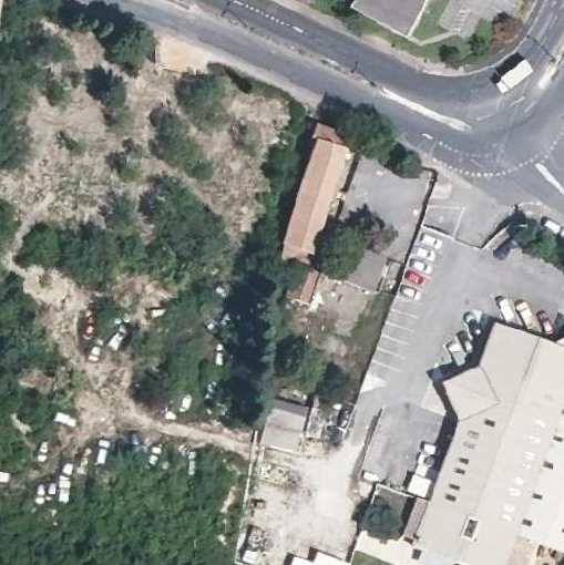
[(356,0),(355,3),(409,32),(426,0),(356,0)]
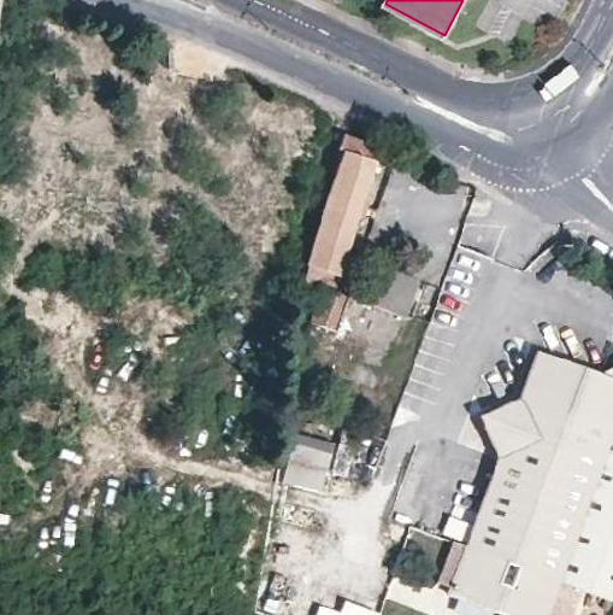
[(372,142),(345,133),(339,148),(345,150),(310,264),(313,265),(307,282),(326,288),(314,323),(336,331),(347,294),(336,290),(340,275),(342,275),(365,193),(377,151),(372,142)]
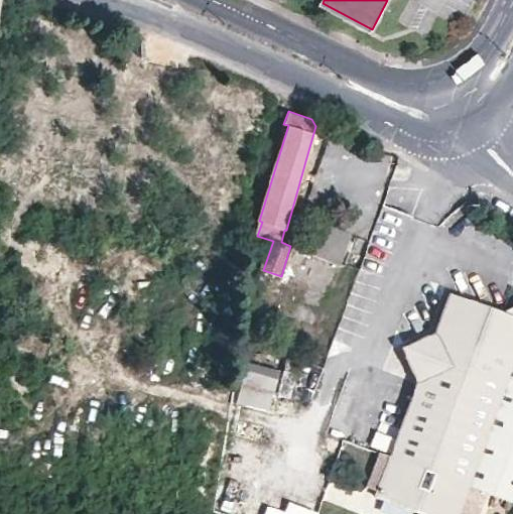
[(350,235),(319,225),(308,252),(341,264),(350,235)]
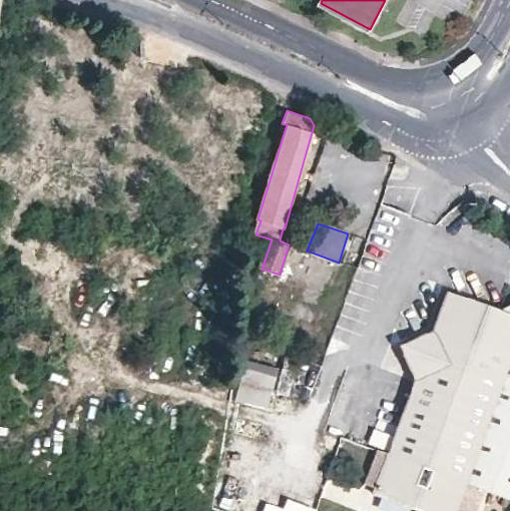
[(486,306),(447,292),(432,330),(486,306)]
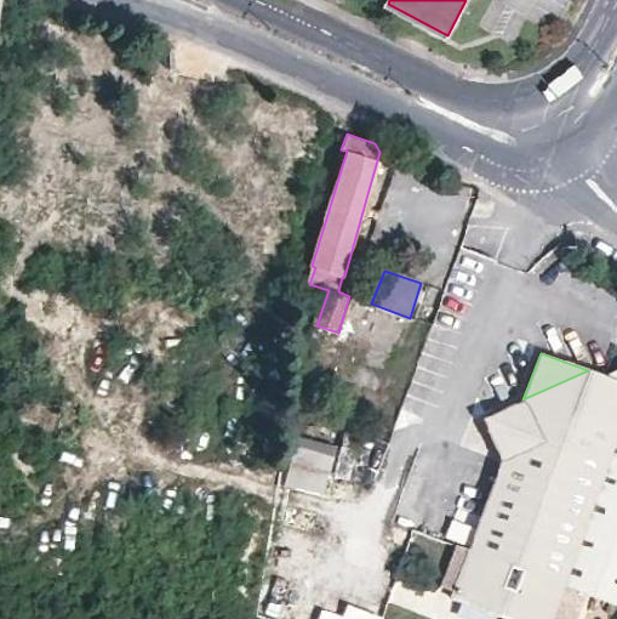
[(616,369),(603,375),(616,380),(616,369)]
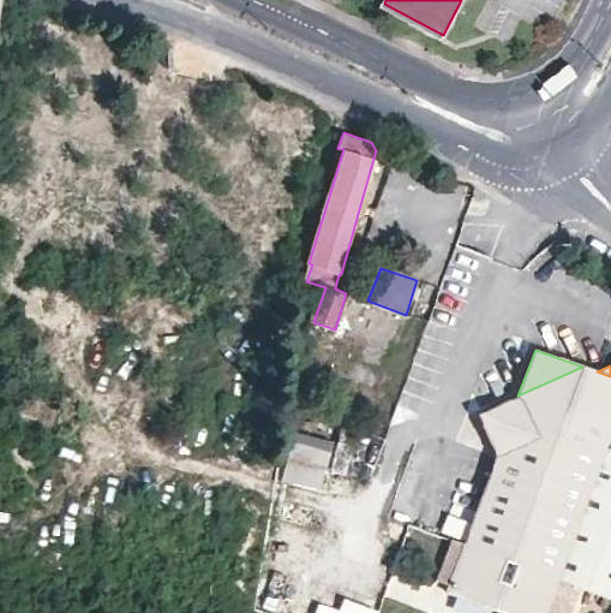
[(610,376),(597,372),(582,367),(517,396),(497,406),(505,429),(497,456),(465,545),(450,587),(448,591),(497,609),(505,612),(547,612),(559,581),(610,599),(610,376)]
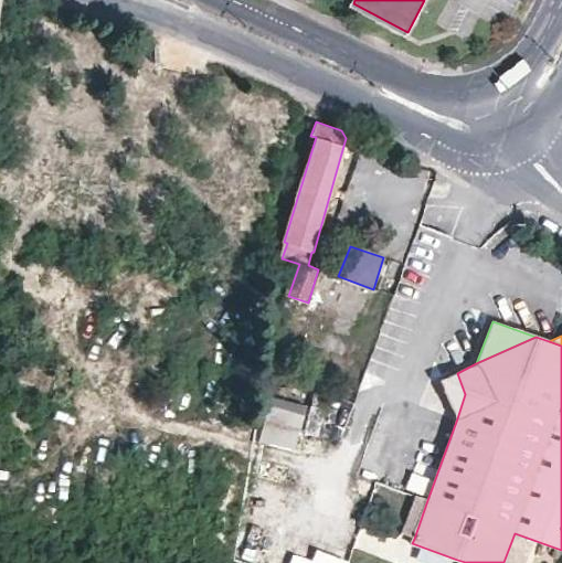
[(465,394),(457,373),(448,376),(441,381),(457,418),(465,394)]
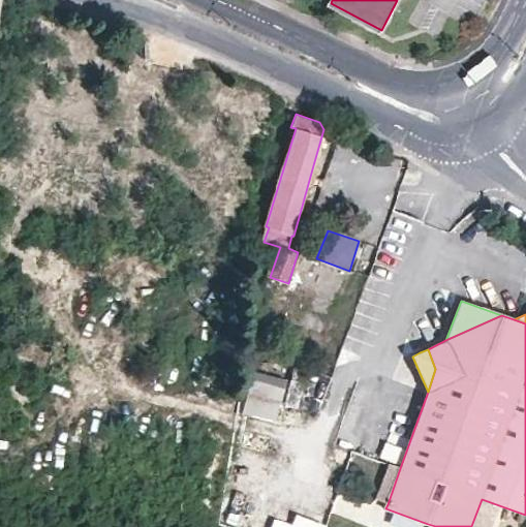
[(255,367),(244,409),(278,419),(289,376),(255,367)]
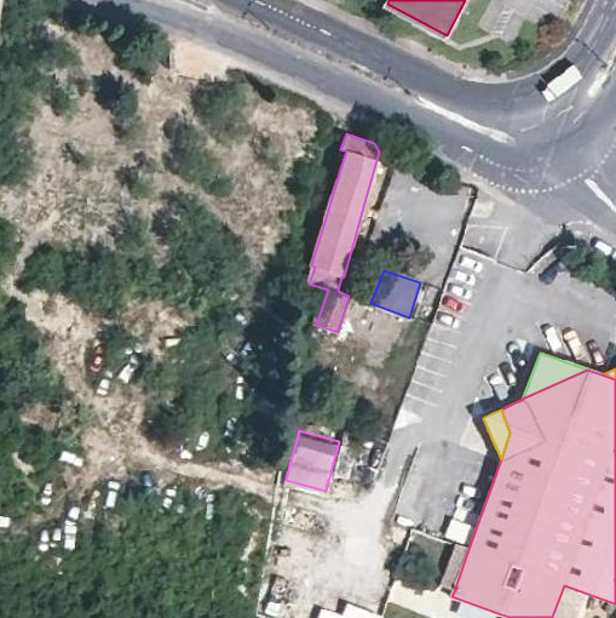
[(468,549),(453,543),(438,584),(454,591),(468,549)]
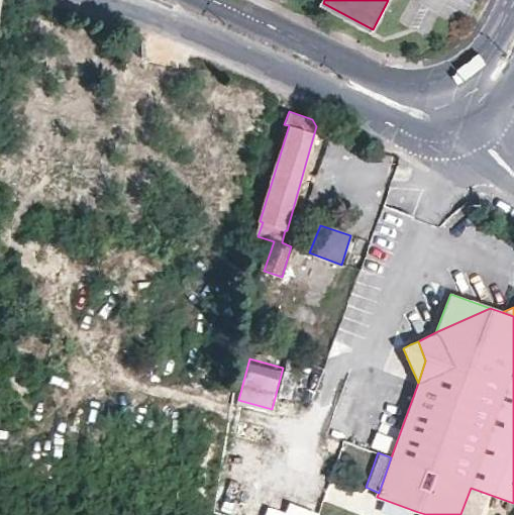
[(288,501),(284,514),(317,514),(319,507),(288,501)]
